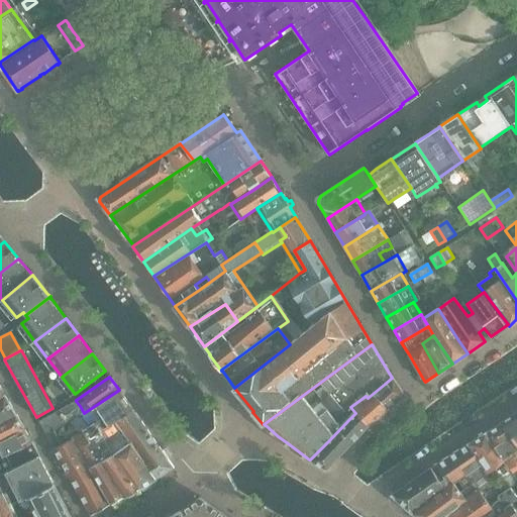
[(374,393),(386,410),(397,401),(404,396),(392,378),(385,384),(374,393)]
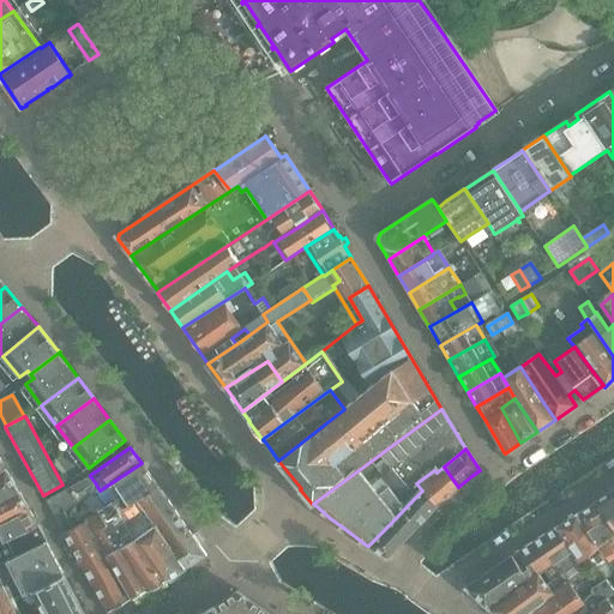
[(142,463),(107,486),(116,499),(113,501),(126,522),(145,509),(139,500),(158,487),(142,463)]
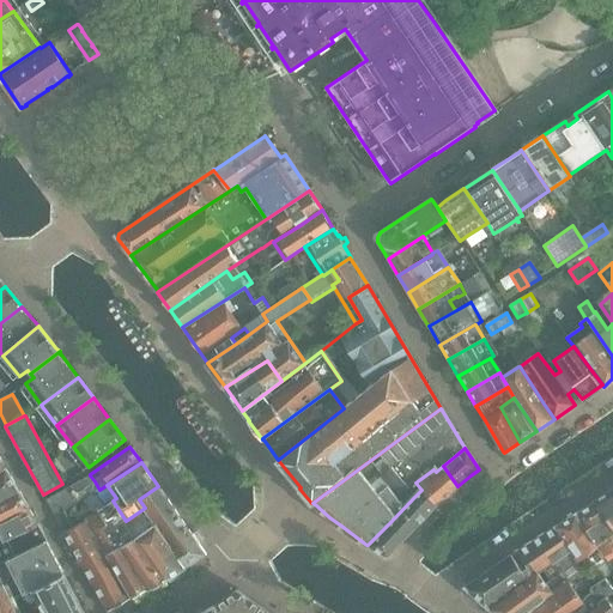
[(434,469),(416,483),(422,490),(437,505),(457,486),(443,466),(436,472),(434,469)]
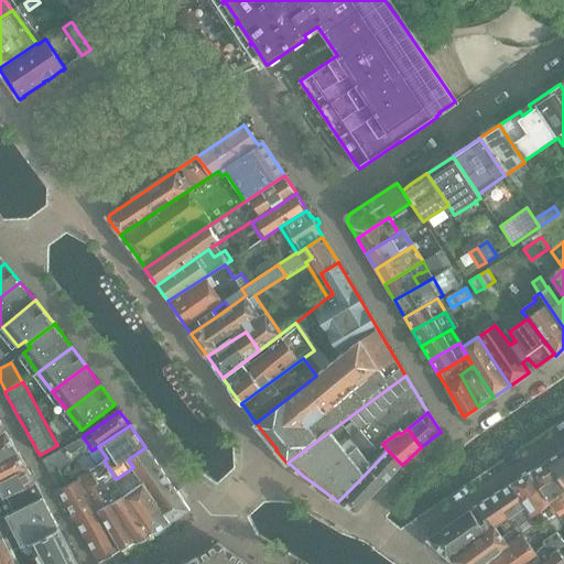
[(6,432),(0,434),(0,463),(19,454),(6,432)]
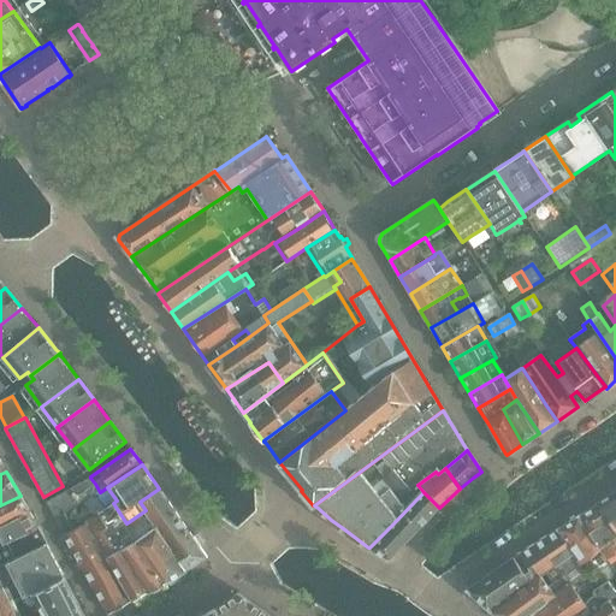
[(99,491),(95,484),(90,478),(46,503),(54,516),(99,491)]
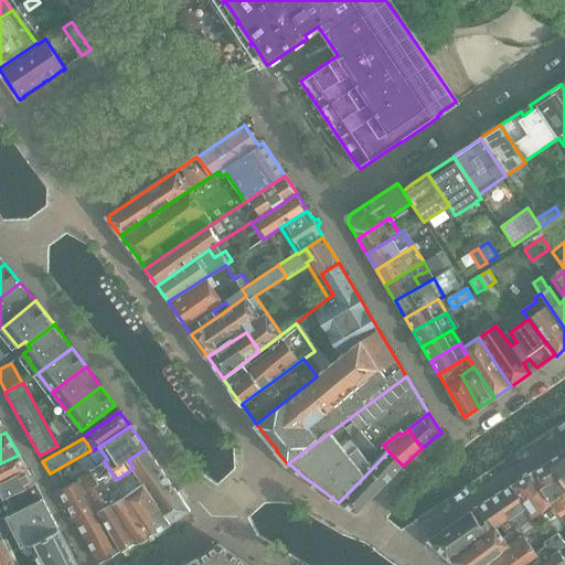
[(134,468),(170,522),(190,511),(182,500),(181,500),(171,486),(146,448),(128,460),(134,468)]
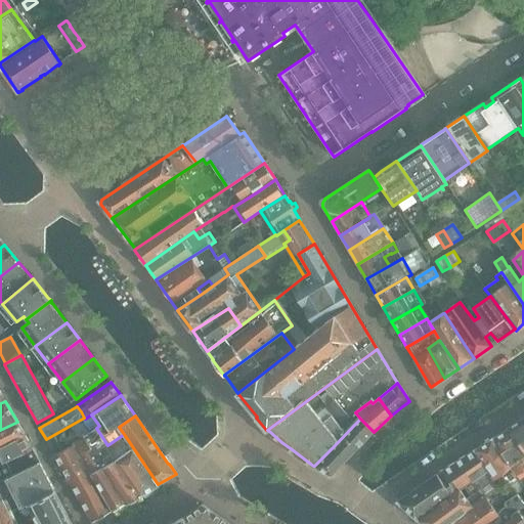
[(353,452),(374,432),(360,419),(354,425),(333,447),(325,454),(314,466),(331,476),(339,468),(345,462),(353,452)]
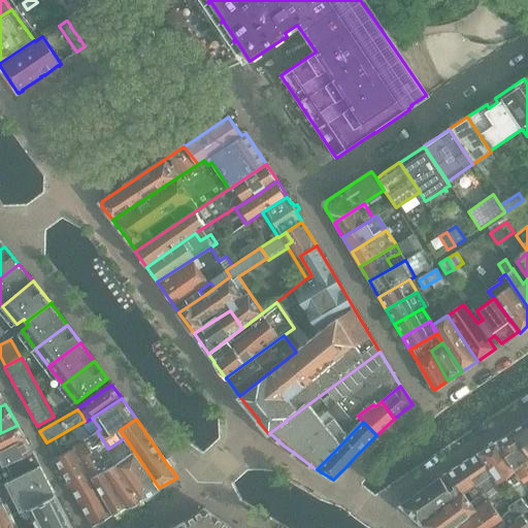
[(527,423),(527,422),(515,430),(527,451),(527,423)]
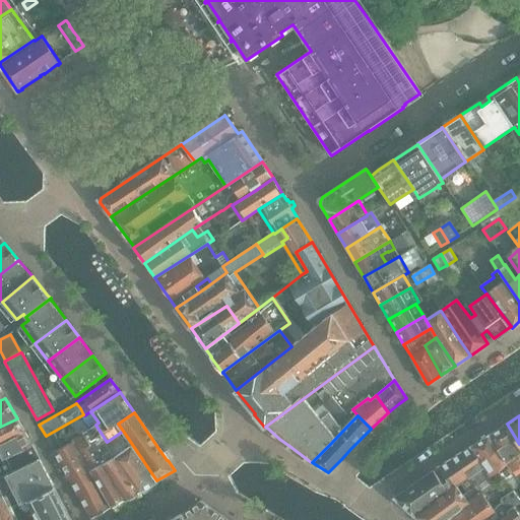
[(0,444),(24,432),(17,418),(0,427),(0,444)]
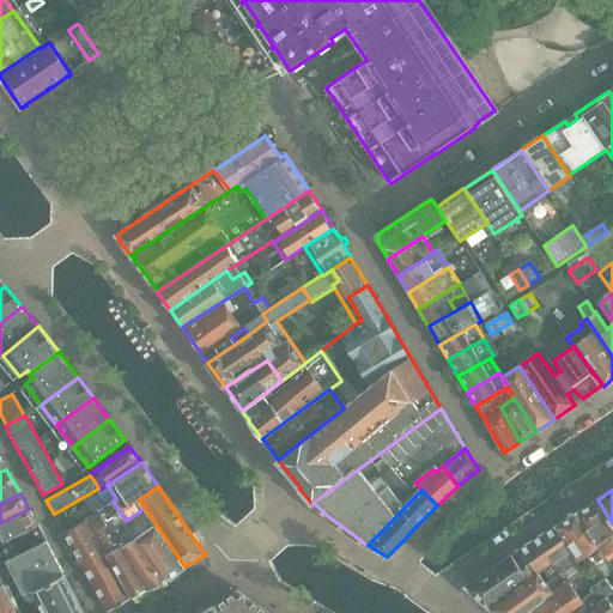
[(612,523),(598,499),(594,502),(595,502),(576,514),(606,560),(612,556),(612,523)]
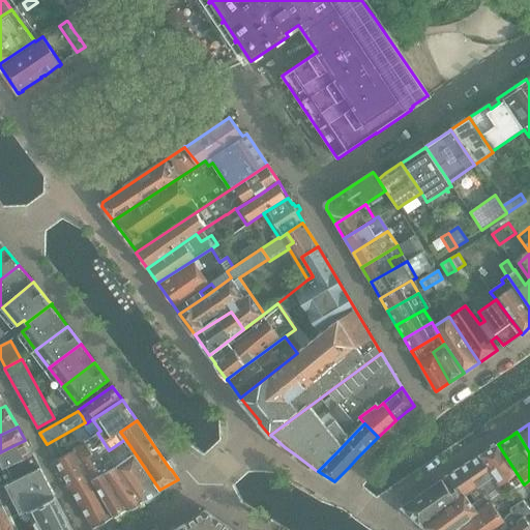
[(97,433),(87,440),(128,508),(143,500),(109,450),(97,433)]
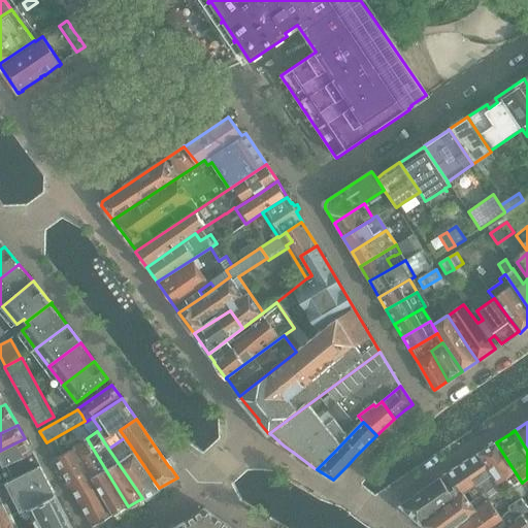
[(125,437),(108,449),(142,498),(159,488),(125,437)]
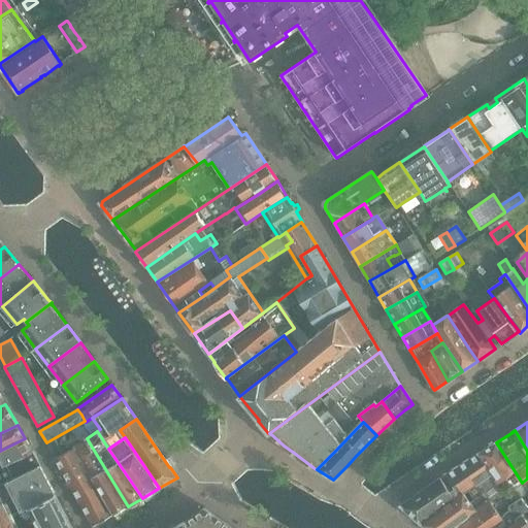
[(25,438),(0,451),(0,468),(32,451),(25,438)]
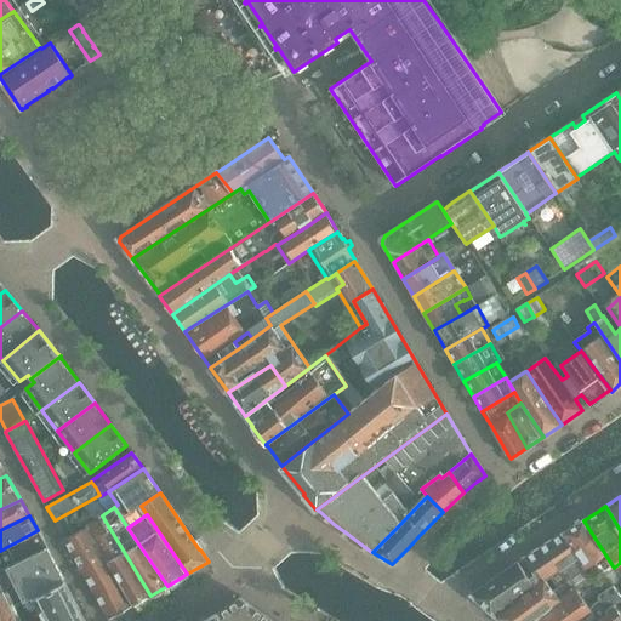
[(100,517),(101,518),(87,527),(100,547),(134,605),(151,596),(102,516),(100,517)]
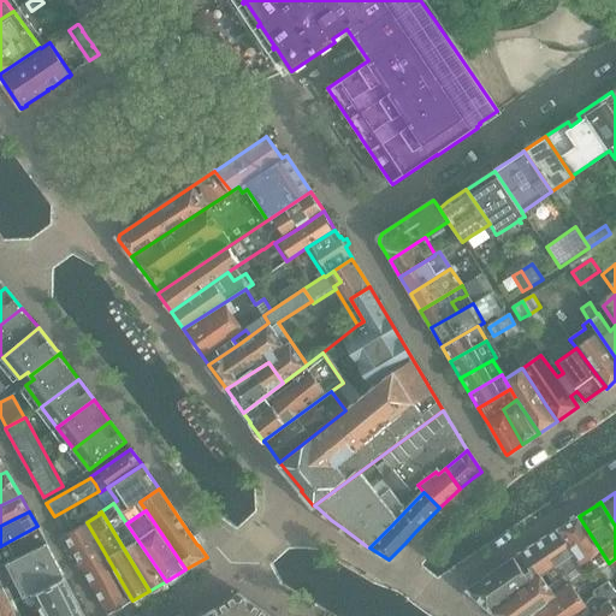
[(579,516),(558,529),(574,551),(579,558),(584,563),(585,567),(592,562),(599,574),(611,566),(609,563),(579,516)]
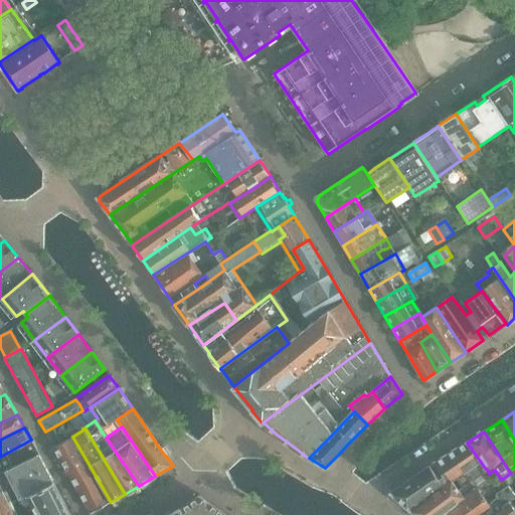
[(72,437),(53,449),(58,457),(63,466),(82,454),(72,437)]
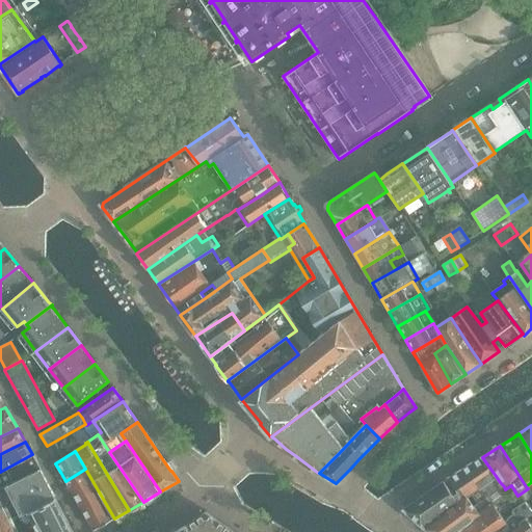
[(15,481),(40,468),(32,454),(0,472),(0,491),(16,483),(15,481)]
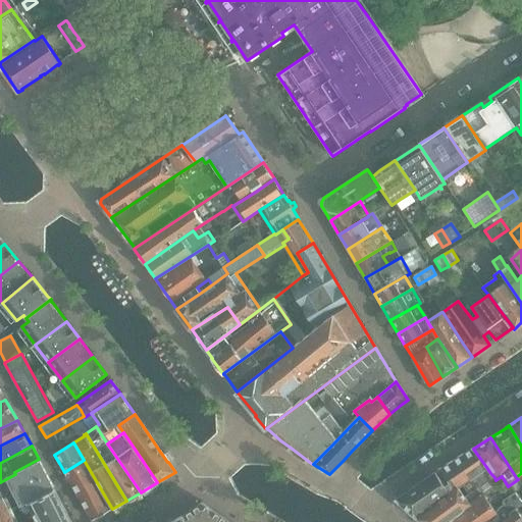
[(473,449),(463,456),(476,474),(486,467),(473,449)]
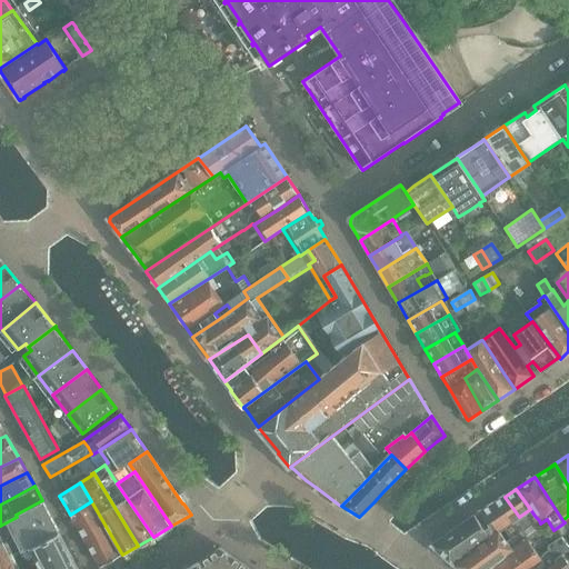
[(505,497),(492,503),(508,525),(512,521),(519,517),(505,497)]
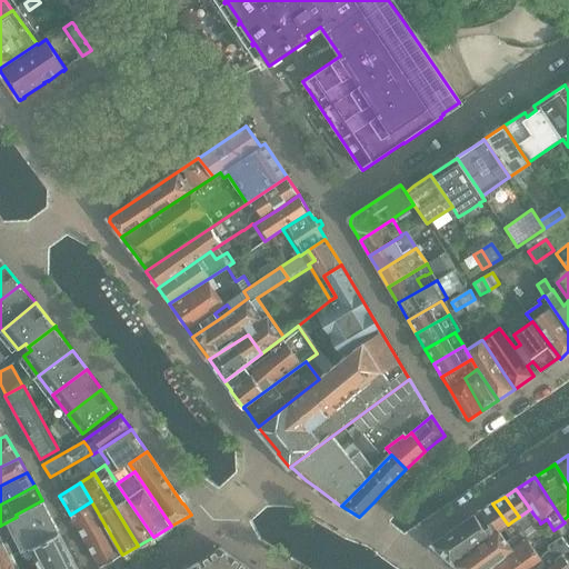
[(17,517),(0,526),(0,531),(11,557),(28,548),(29,550),(60,533),(43,501),(42,500),(16,515),(17,517)]
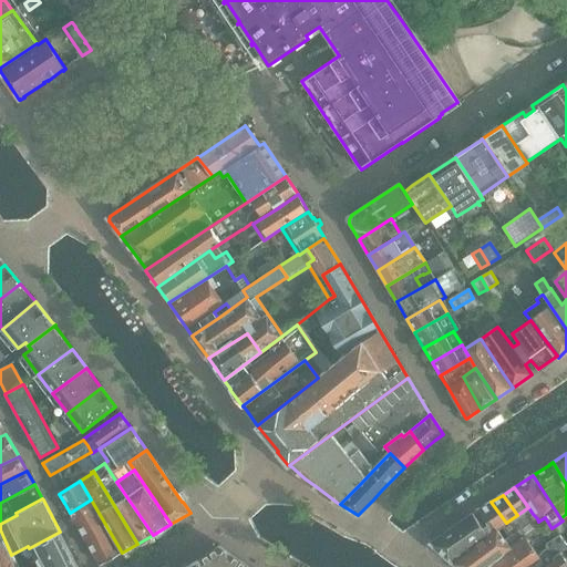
[(91,500),(70,513),(74,519),(94,555),(101,566),(122,553),(91,500)]
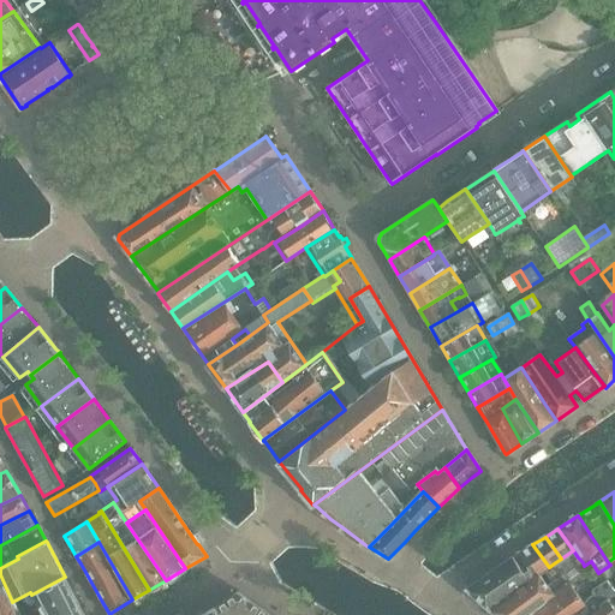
[(532,544),(518,554),(536,577),(549,567),(532,544)]
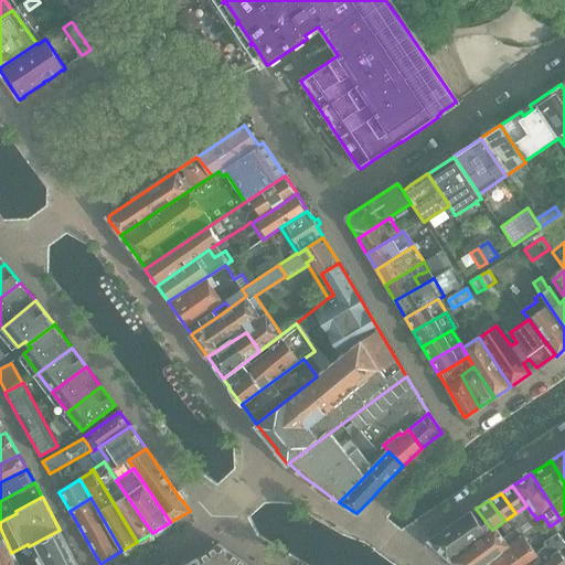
[(515,513),(509,518),(521,534),(535,524),(532,519),(535,516),(531,512),(526,505),(515,513)]
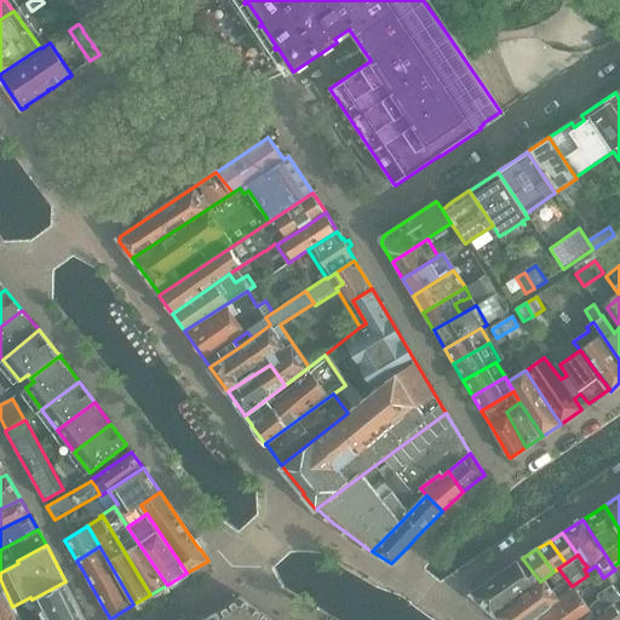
[(517,561),(470,593),(494,614),(540,581),(522,558),(517,562),(517,561)]
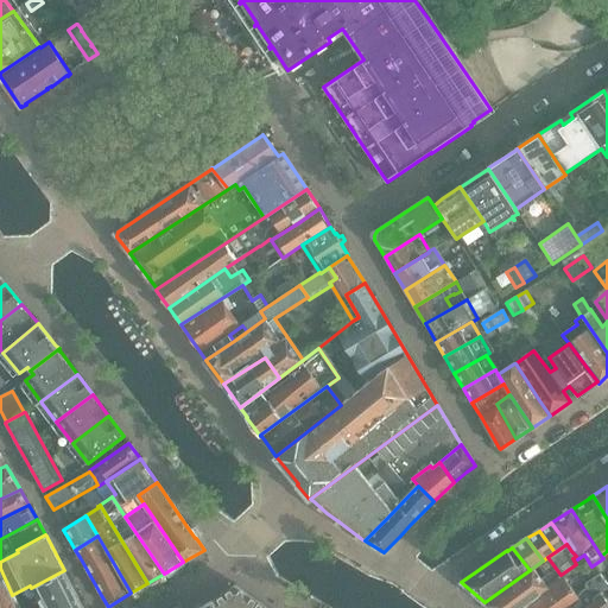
[(530,570),(485,602),(485,603),(492,607),(514,607),(561,575),(548,557),(543,561),(530,570)]
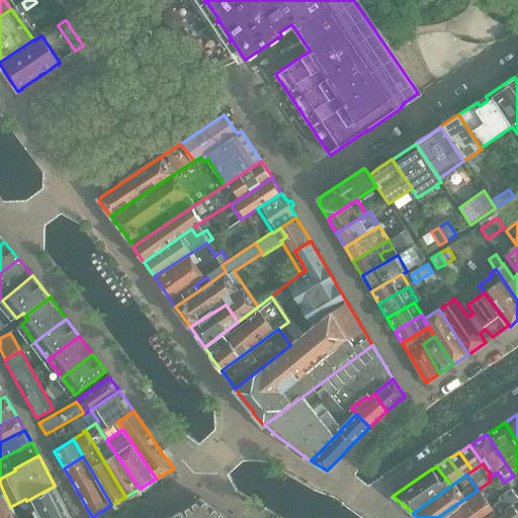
[(501,495),(491,481),(478,490),(438,517),(468,517),(492,502),(495,505),(503,499),(501,495)]
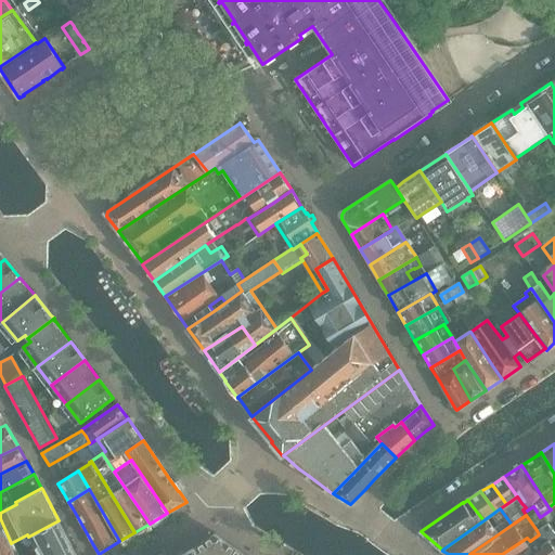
[(0,554),(15,554),(11,543),(0,518),(0,554)]
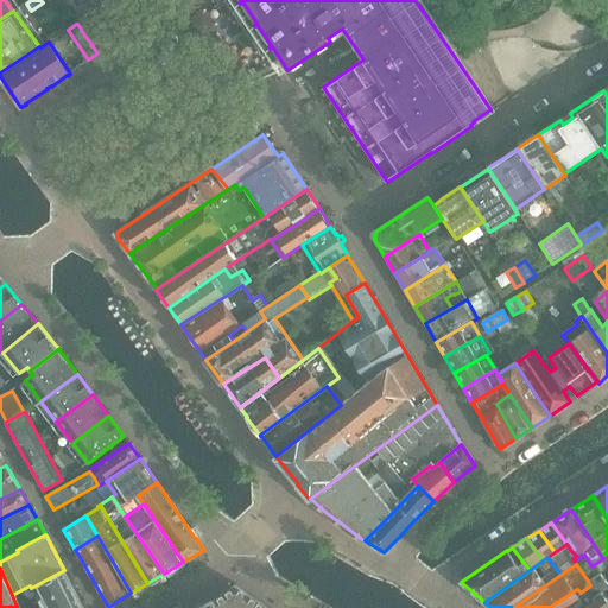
[(42,607),(43,607),(83,607),(81,603),(64,570),(31,588),(30,586),(12,595),(17,607),(25,603),(27,607),(42,607)]
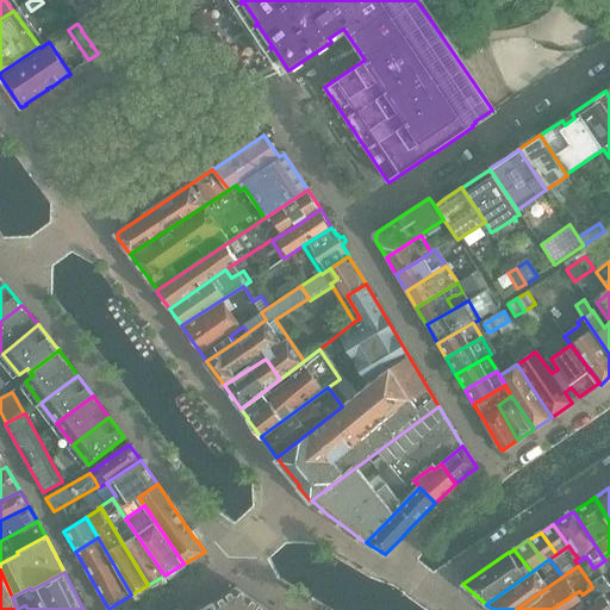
[(590,583),(592,587),(583,595),(579,591),(552,609),(580,609),(582,609),(589,609),(597,604),(595,601),(604,593),(609,589),(609,586),(602,574),(590,583)]
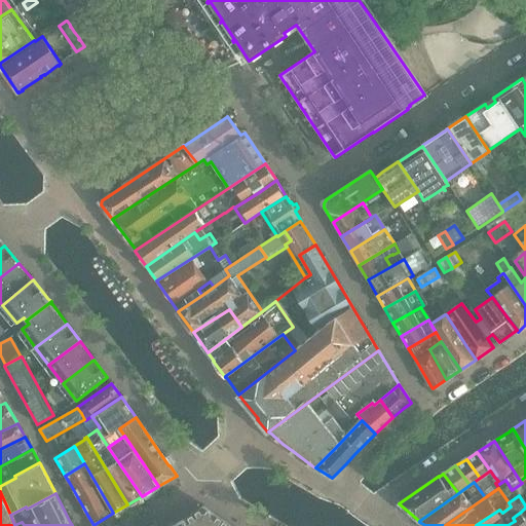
[(232,525),(203,505),(184,520),(187,525),(232,525)]
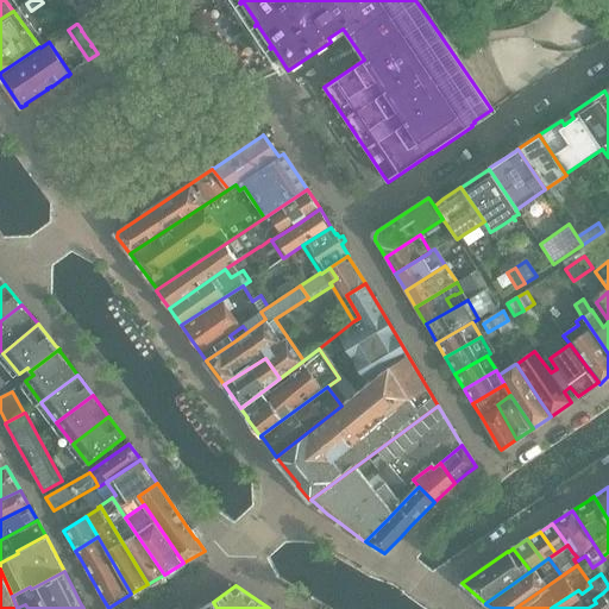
[(594,600),(596,603),(588,608),(581,608),(579,608),(608,608),(608,601),(603,592),(594,600)]
